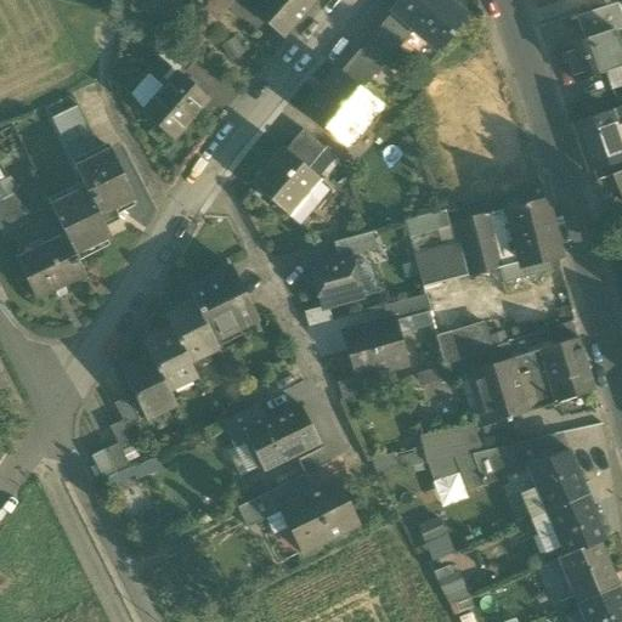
[(211,0),(203,11),(216,23),(236,0),(211,0)]
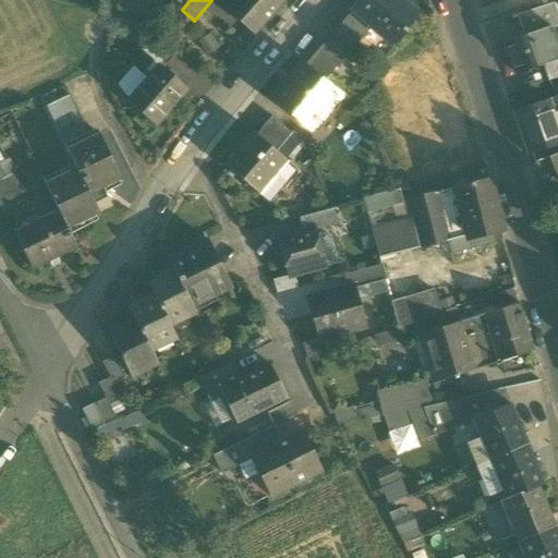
[(235,0),(228,10),(256,34),(284,0),(235,0)]
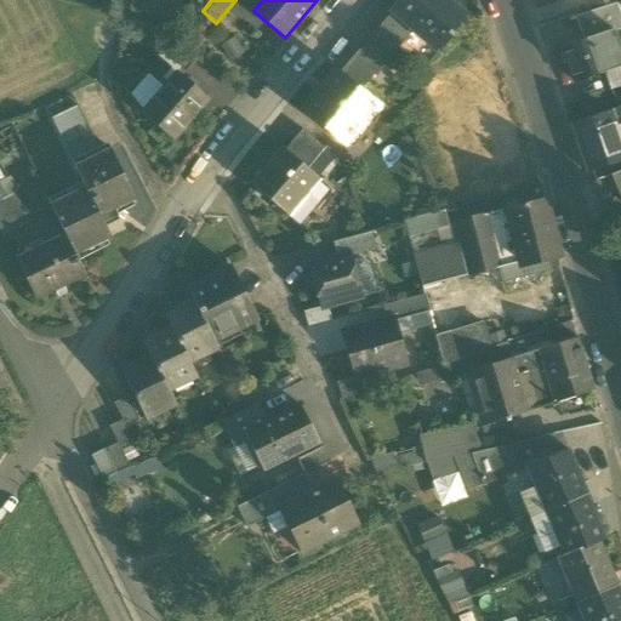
[(412,32),(437,52),(467,17),(448,0),(398,0),(389,11),(394,15),(412,32)]
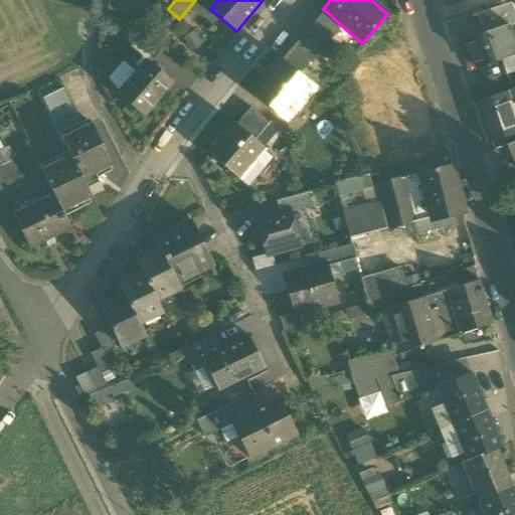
[(514,14),(511,3),(477,15),(484,34),(492,31),(508,25),(509,26),(514,24),(514,14)]
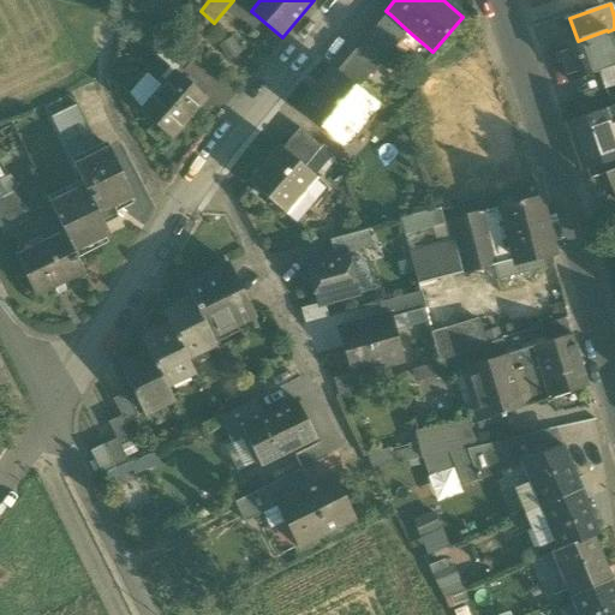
[(390,15),(376,30),(366,42),(339,73),(358,90),(386,59),(394,47),(408,31),(390,15)]
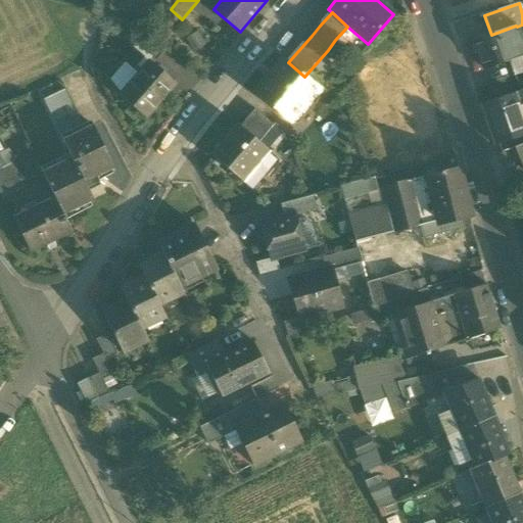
[(522,45),(517,27),(516,26),(500,32),(510,60),(522,55),(522,45)]
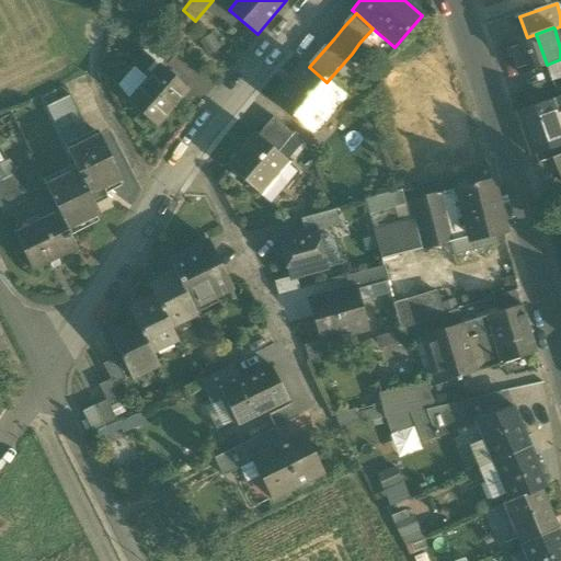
[(213,34),(198,43),(207,56),(221,47),(213,34)]
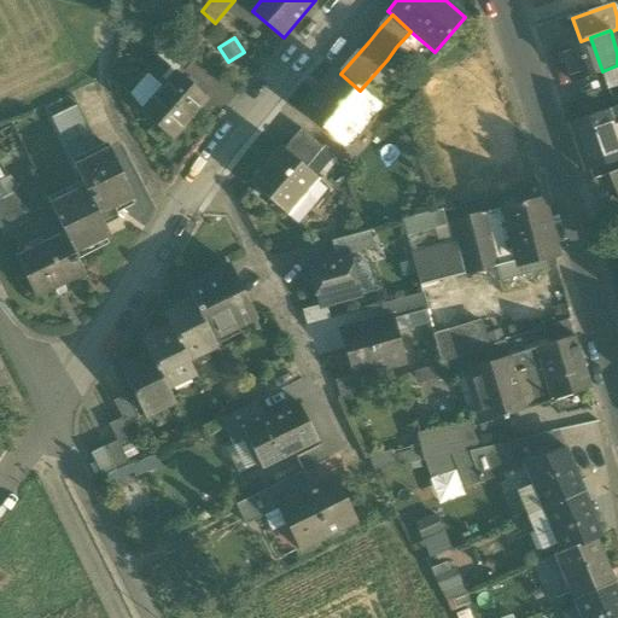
[(581,41),(559,48),(565,63),(564,64),(571,82),(601,73),(602,71),(590,38),(581,41)]
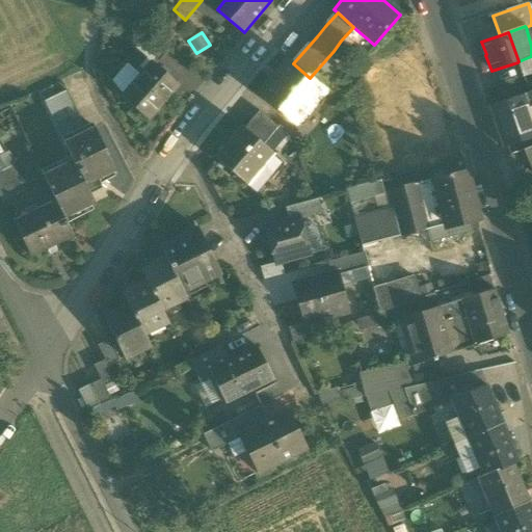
[(138,44),(160,63),(169,52),(149,33),(138,44)]
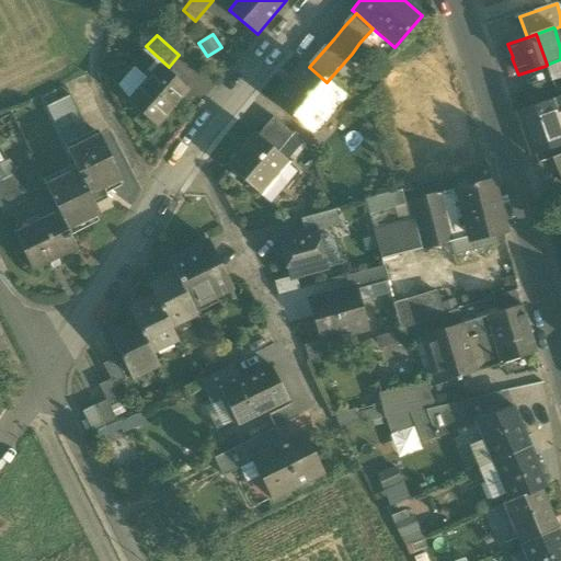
[(546,66),(551,82),(560,78),(560,59),(547,65),(546,66)]
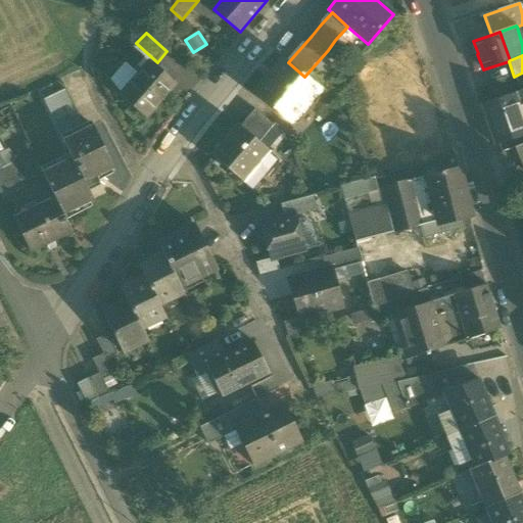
[(254,93),(291,124),(320,90),(304,77),(288,62),(284,58),(254,93)]
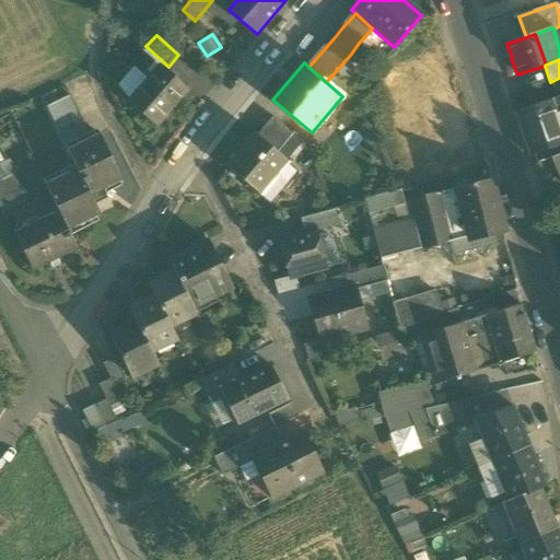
[(455,116),(436,63),(392,79),(406,120),(397,124),(413,173),(452,161),(459,158),(446,118),(455,116)]
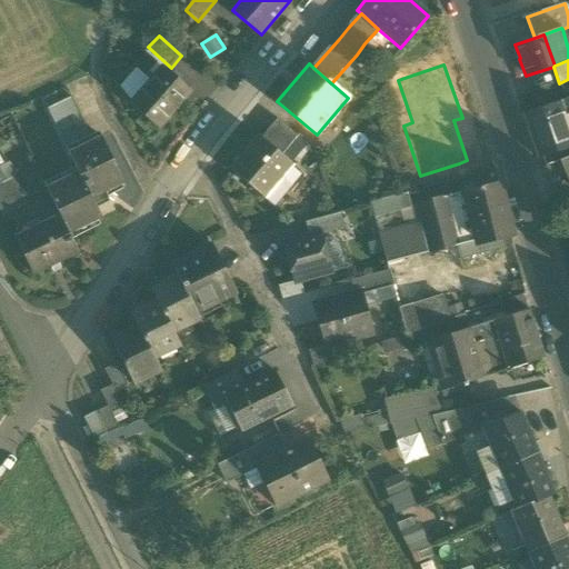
[(161,68),(150,82),(131,103),(130,105),(158,128),(189,92),(161,68)]
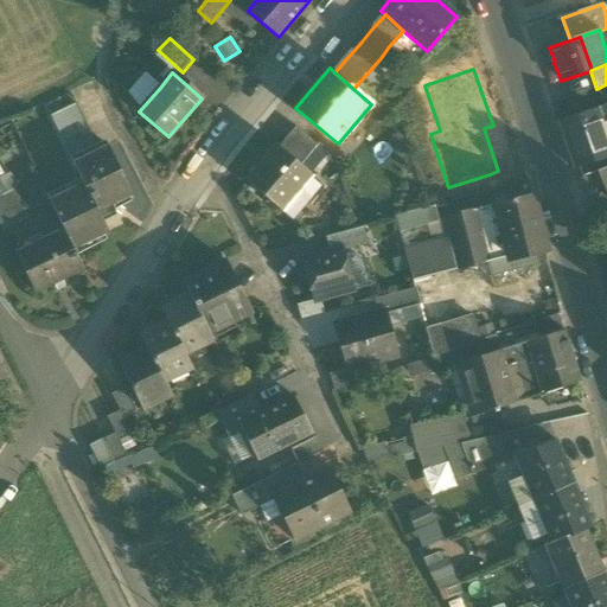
[(129,96),(140,110),(160,88),(146,76),(129,96)]
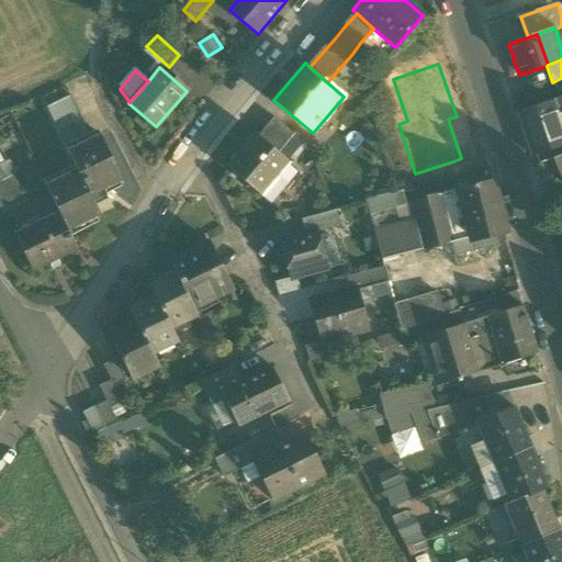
[(48,109),(69,150),(92,139),(72,98),(48,109)]
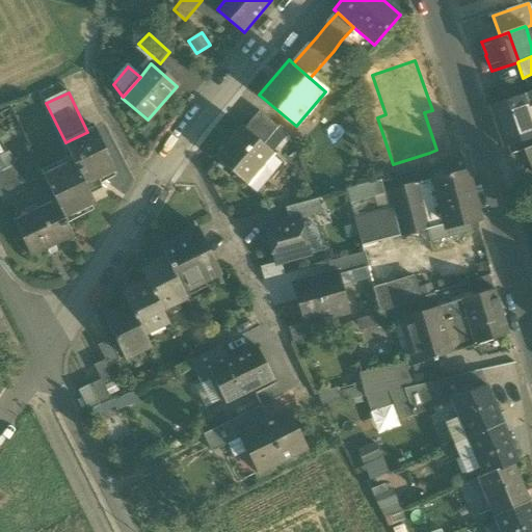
[(489,107),(504,149),(531,137),(531,122),(527,109),(523,96),(489,107)]
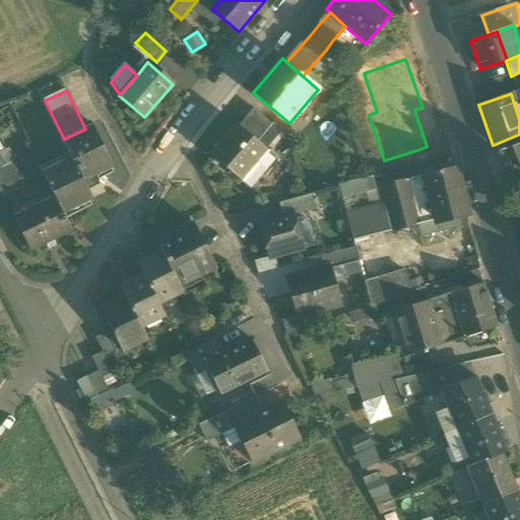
[(240,127),(259,142),(272,126),(254,110),(240,127)]
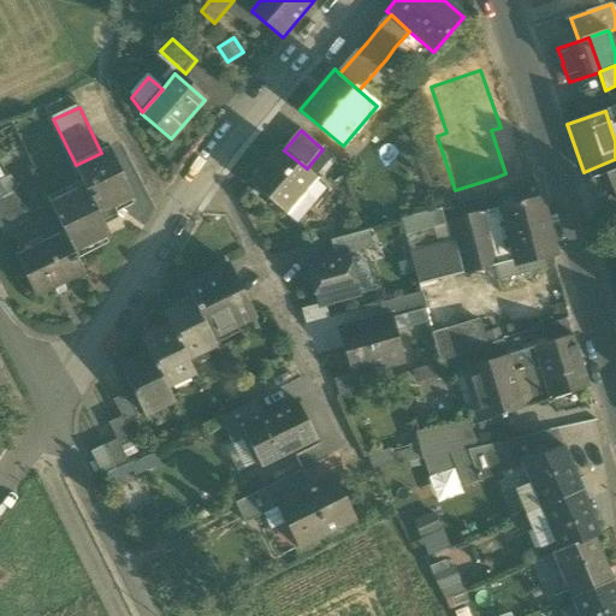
[(252,185),(284,213),(304,189),(315,177),(307,169),(284,150),(282,148),(252,185)]
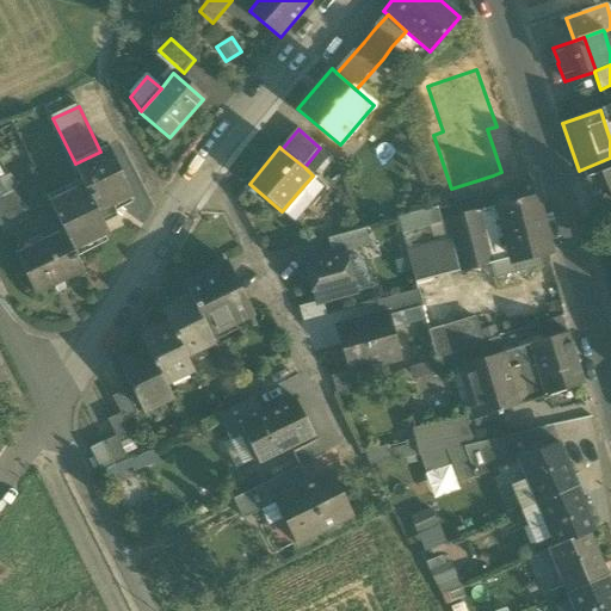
[(74,165),(85,187),(104,222),(117,215),(113,207),(133,197),(107,148),(100,152),(75,164),(74,165)]
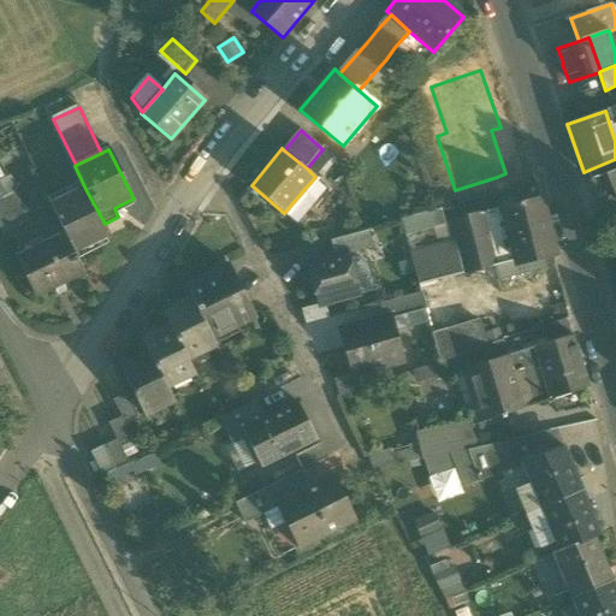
[(0,179),(0,199),(13,193),(18,190),(11,175),(0,179)]
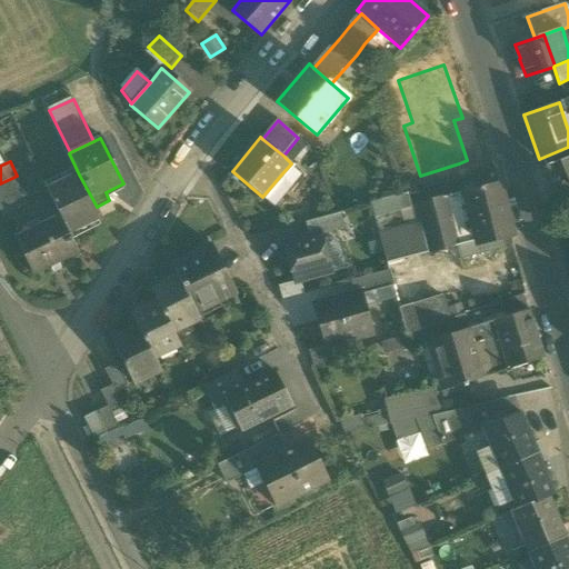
[(463,177),(459,163),(420,176),(425,188),(463,177)]
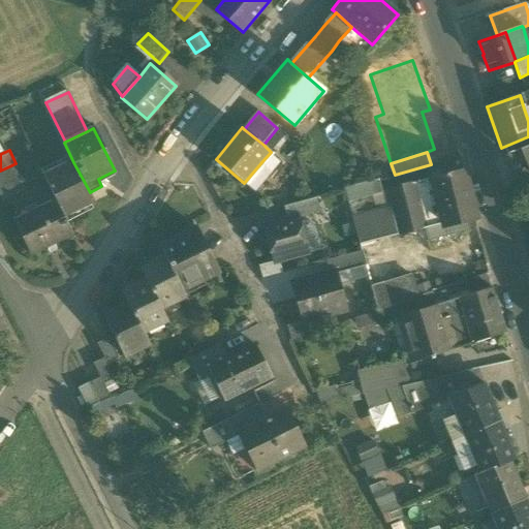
[(94,203),(90,192),(73,162),(44,177),(56,200),(64,217),(94,203)]
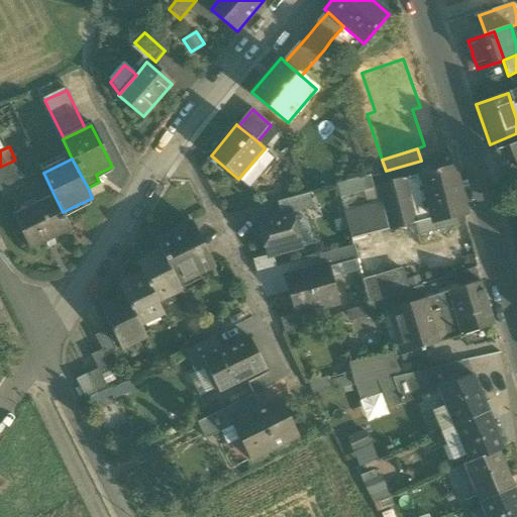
[(255,159),(238,179),(248,186),(265,167),(255,159)]
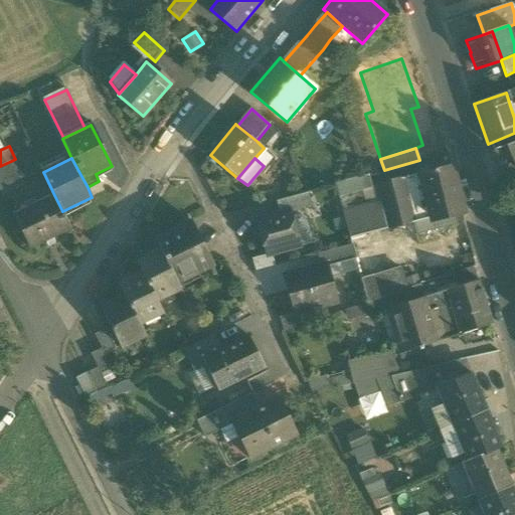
[(0,181),(17,173),(11,161),(0,166),(0,181)]
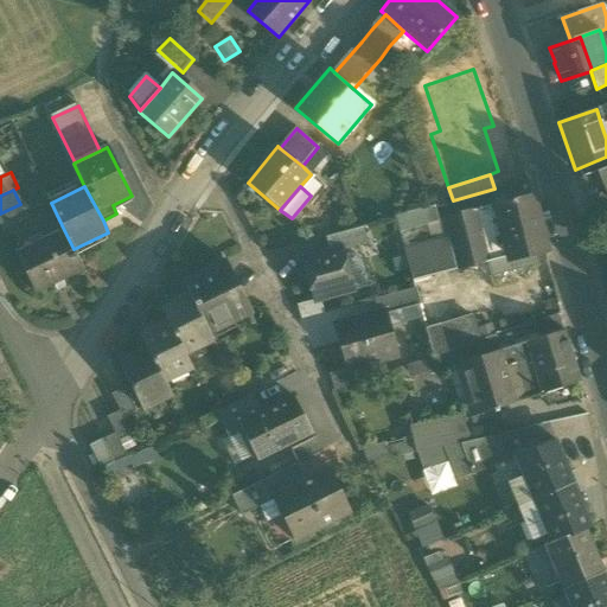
[(497,205),(478,210),(491,261),(535,250),(544,248),(532,196),(497,205)]
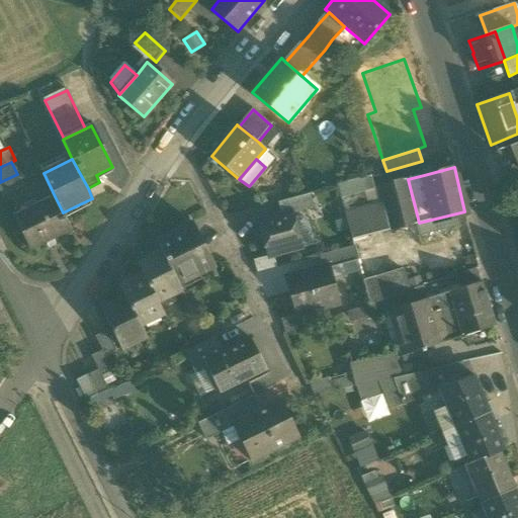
[(23,186),(17,174),(0,182),(0,192),(2,197),(23,186)]
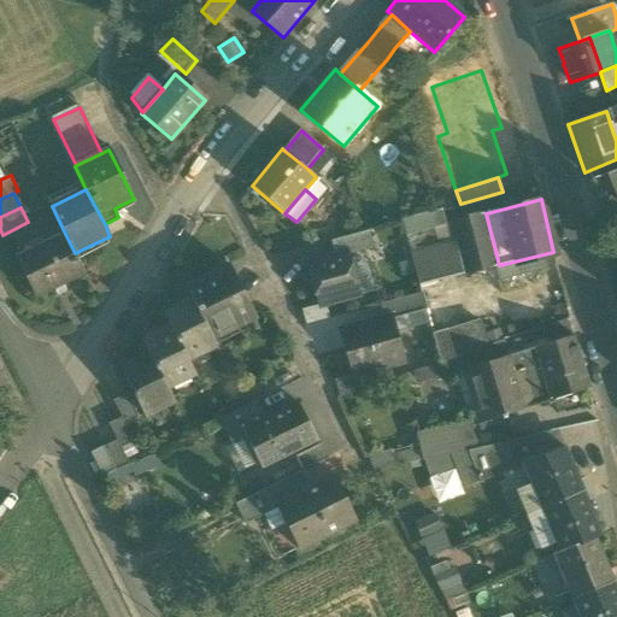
[(401,221),(406,238),(435,230),(446,227),(445,223),(441,210),(401,221)]
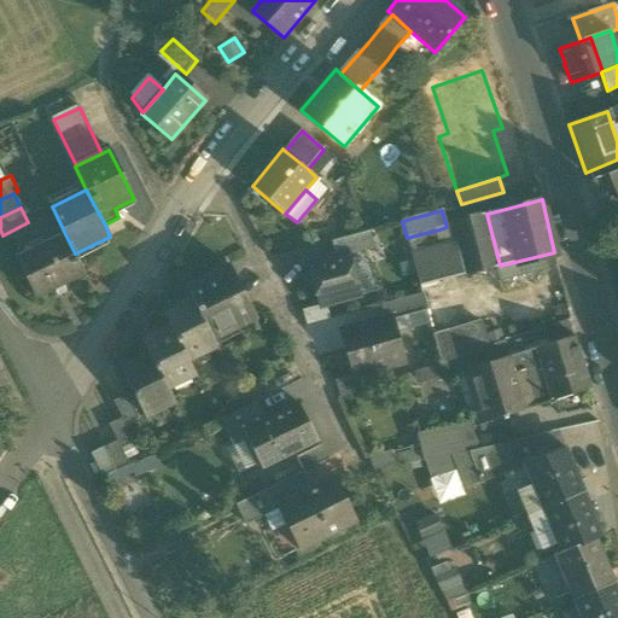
[(453,222),(459,243),(466,273),(466,274),(497,267),(500,266),(487,214),(453,222)]
